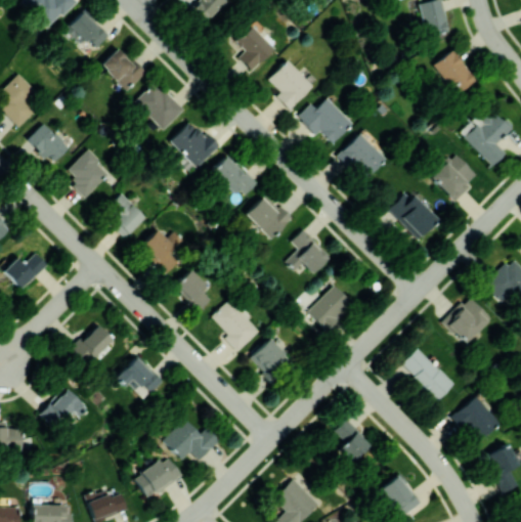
[(77,0),(23,0),(22,2),(49,30),(78,0),(77,0)]
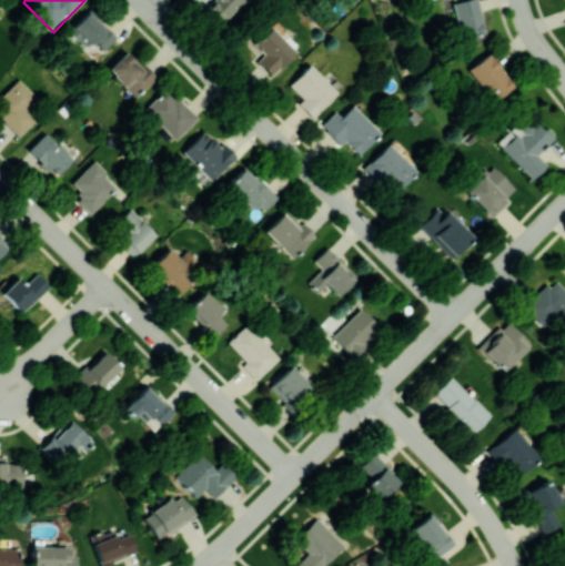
[(225,24),(248,0),(211,0),(207,6),(225,24)]
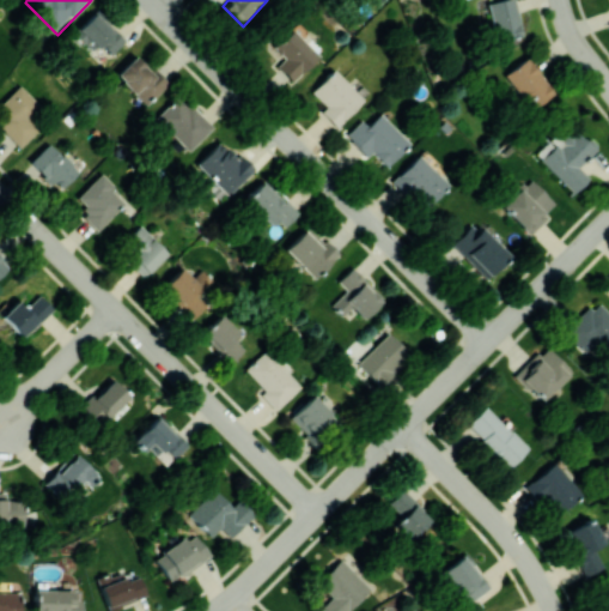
[(515,0),(509,0),(489,5),(500,43),(525,36),(515,0)]
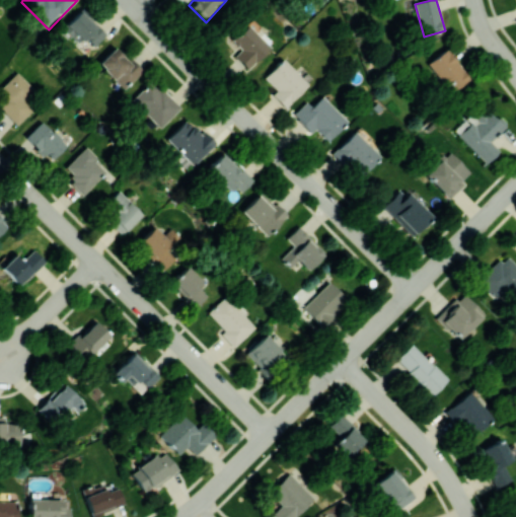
[(96,48),(108,35),(83,10),(67,25),(83,43),(87,39),(96,48)]
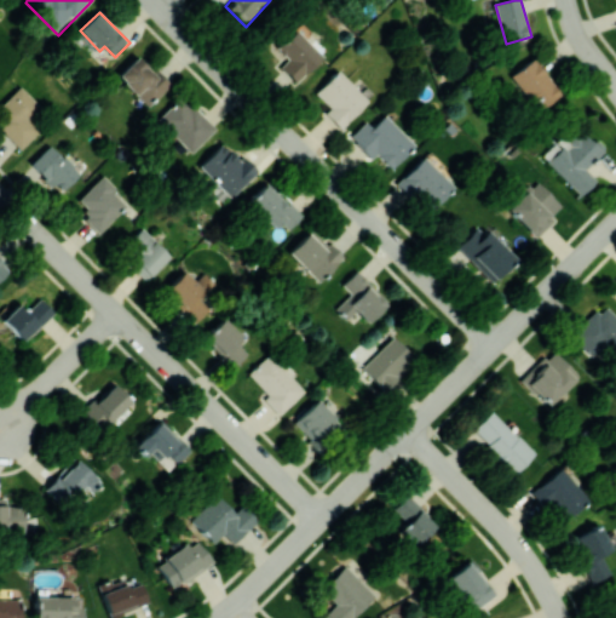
[(324,58),(297,32),(278,50),(291,61),(282,69),(299,84),(324,58)]
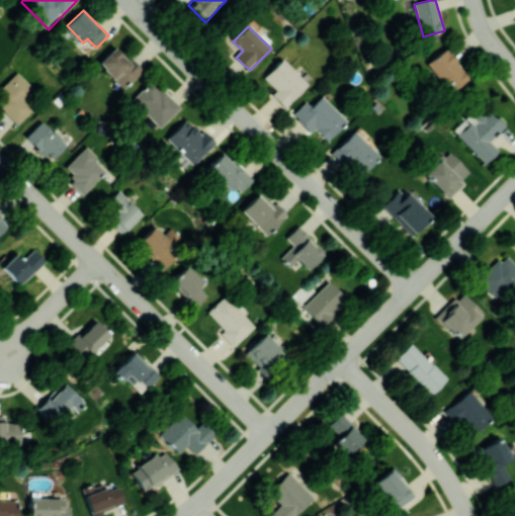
[(144,72),(117,47),(100,65),(125,90),(144,72)]
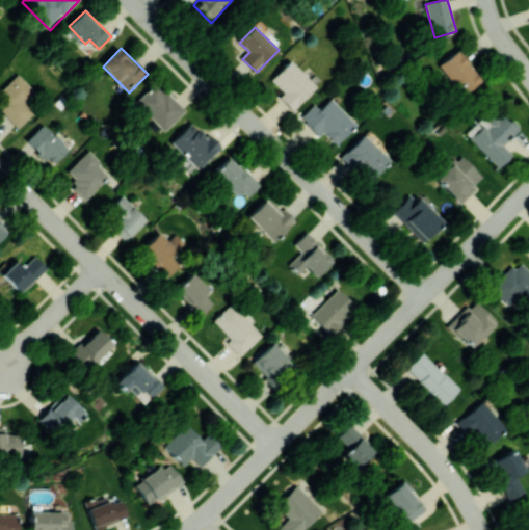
[(461,96),(482,83),(464,51),(442,64),(461,96)]
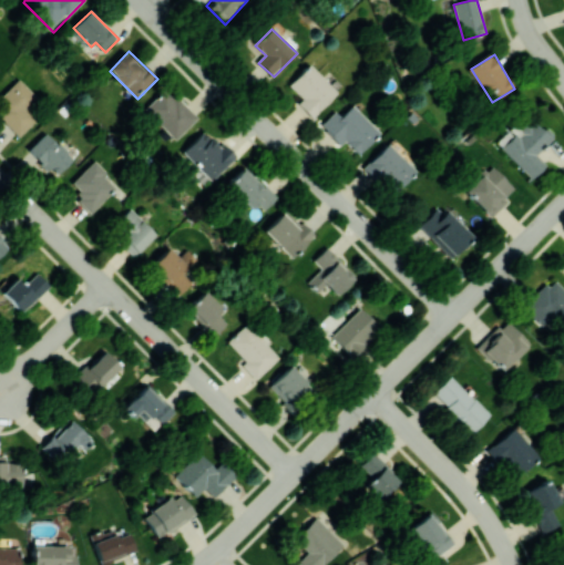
[(290,86),(305,100),(299,105),(314,120),(339,93),(311,65),(290,86)]
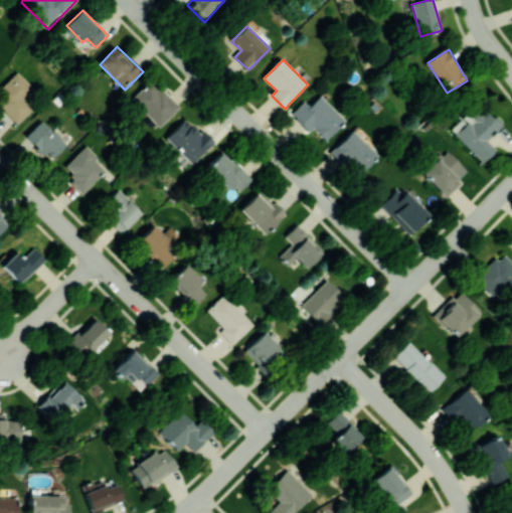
[(0,103),(20,124),(37,109),(29,100),(37,92),(19,72),(0,91),(0,103)]
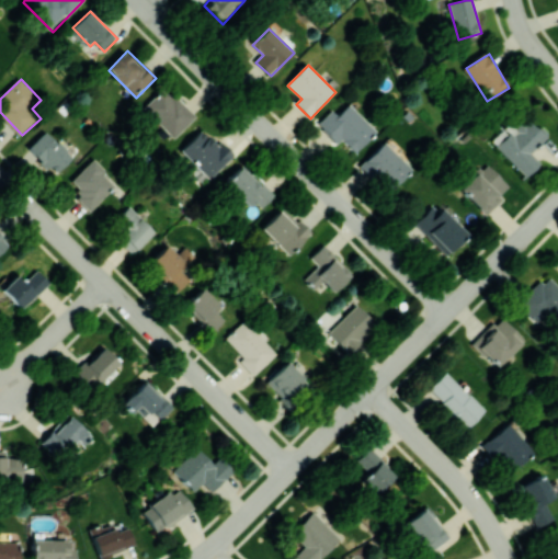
[(145,109),(175,139),(196,118),(166,88),(145,109)]
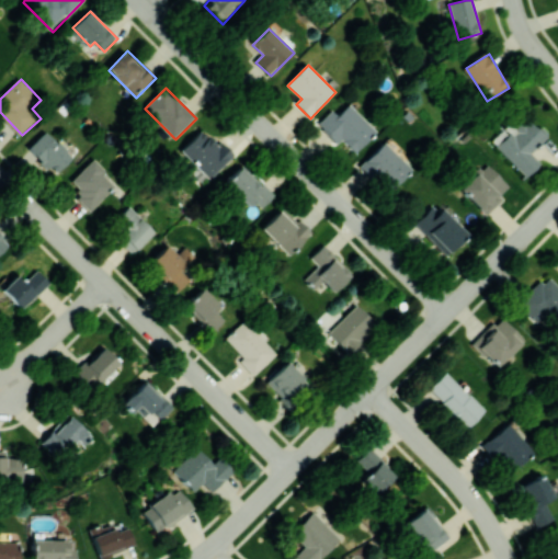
[(339,116),(333,111),(319,124),(339,145),(343,140),(356,153),(378,133),(351,104),(339,116)]
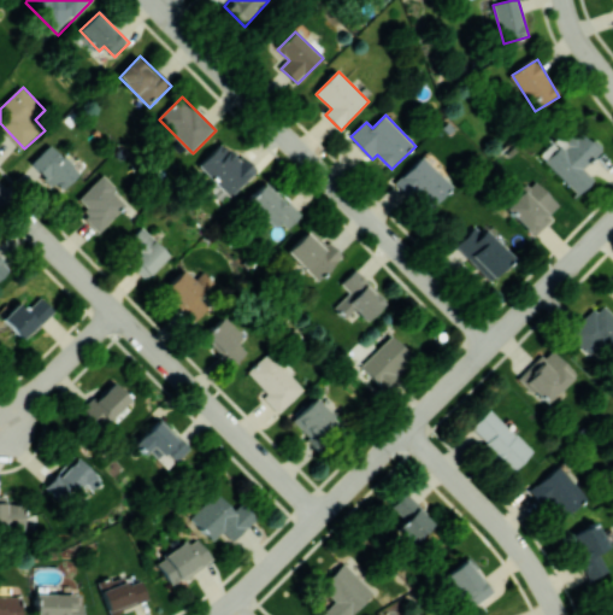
[(581,195),(595,180),(585,170),(603,151),(581,129),(569,141),(563,136),(541,158),(581,195)]
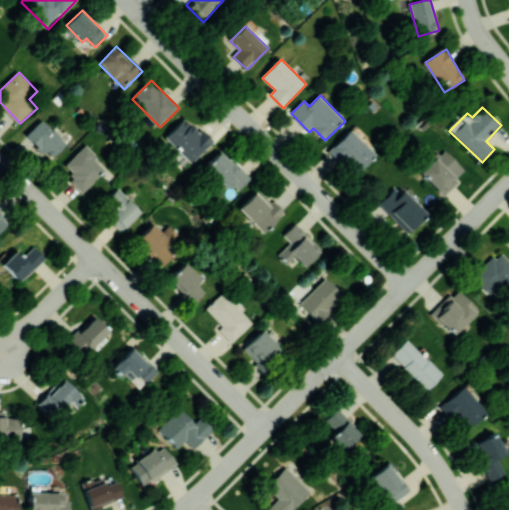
[(166,138),(194,165),(213,144),(186,118),(166,138)]
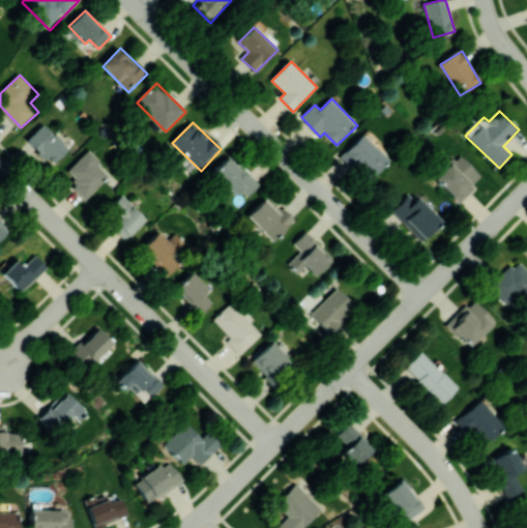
[(54,166),(70,149),(46,124),(29,141),(54,166)]
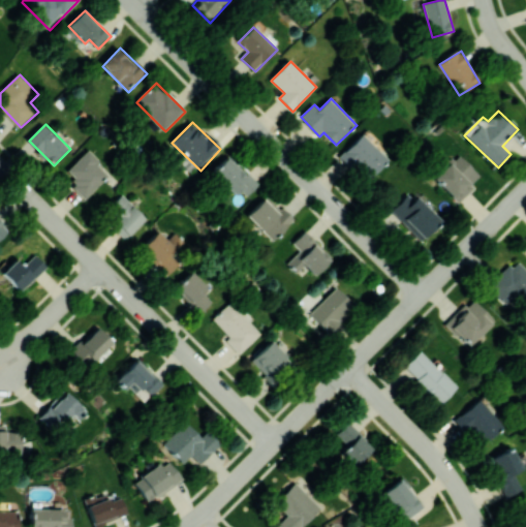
[(367,182),(390,161),(365,134),(342,156),(367,182)]
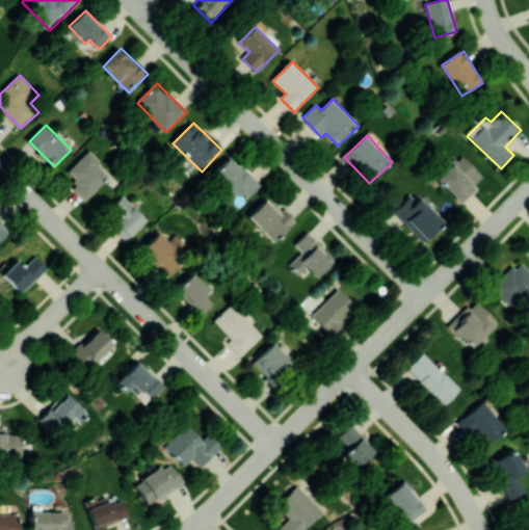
[(70,173),(78,181),(73,187),(86,202),(113,176),(90,152),(70,173)]
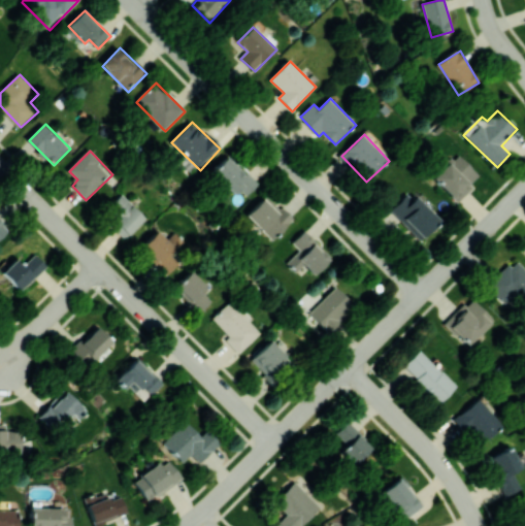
[(459,204),(476,188),(471,184),(480,176),(458,154),(433,177),(459,204)]
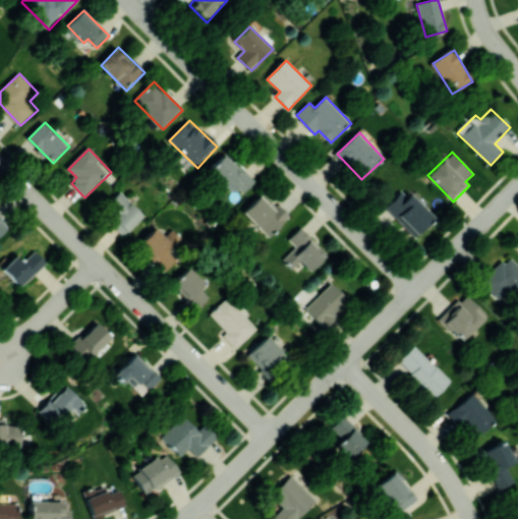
[(255,182),(226,154),(211,170),(240,198),(255,182)]
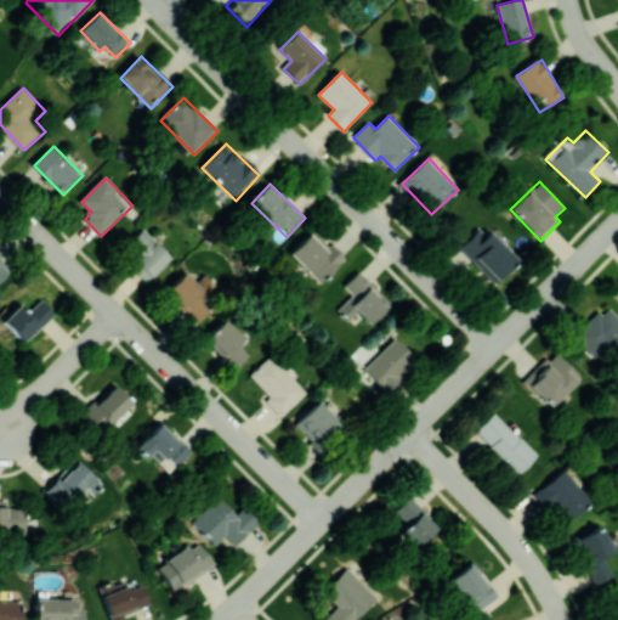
[(173,258),(145,230),(129,247),(142,260),(134,268),(149,283),(173,258)]
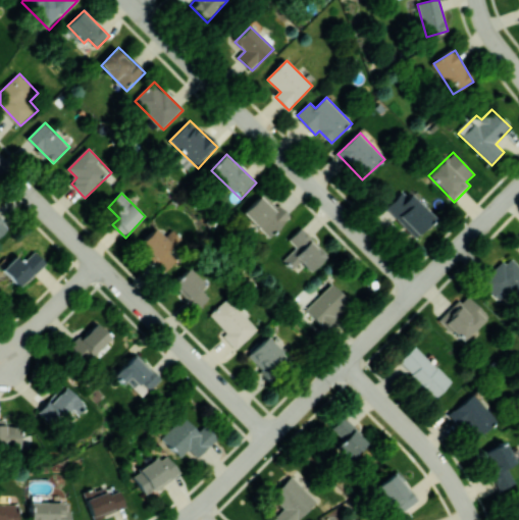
[(290,218),(263,193),(244,214),(270,239),(290,218)]
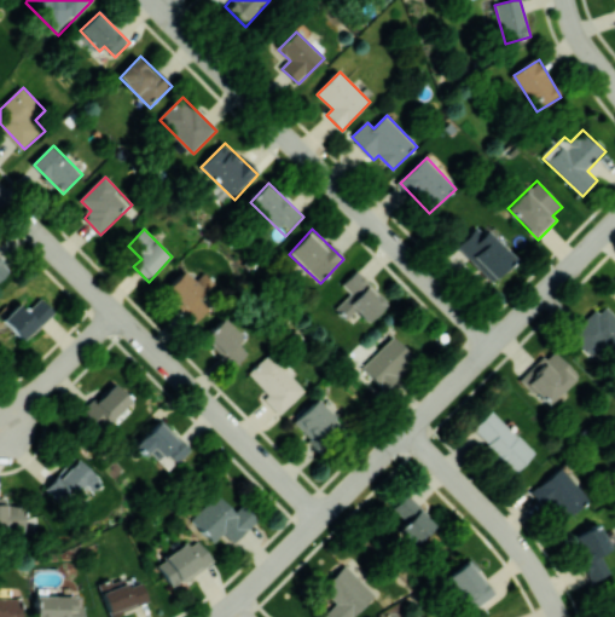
[(493,282),(517,260),(488,230),(482,236),(477,230),(459,247),(493,282)]
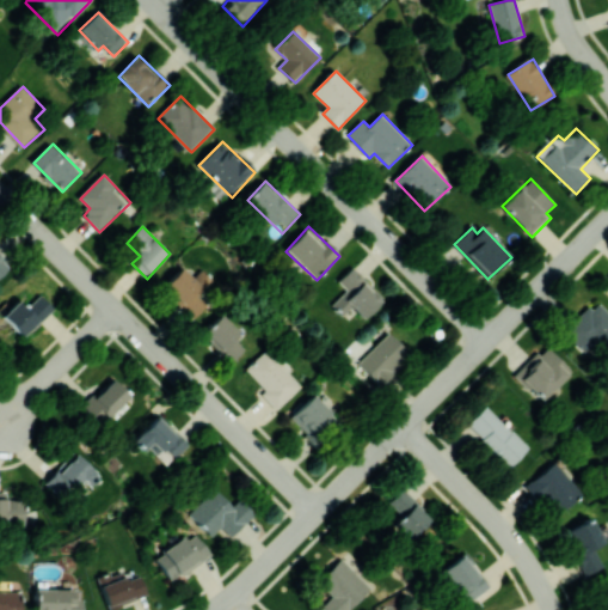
[(0,279),(10,279),(10,258),(0,258),(0,279)]
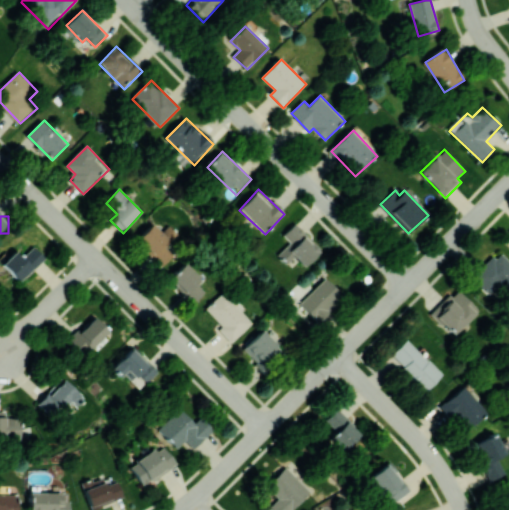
[(305,267),(322,249),(296,224),(284,236),(291,243),(279,256),(289,265),(295,258),(305,267)]
